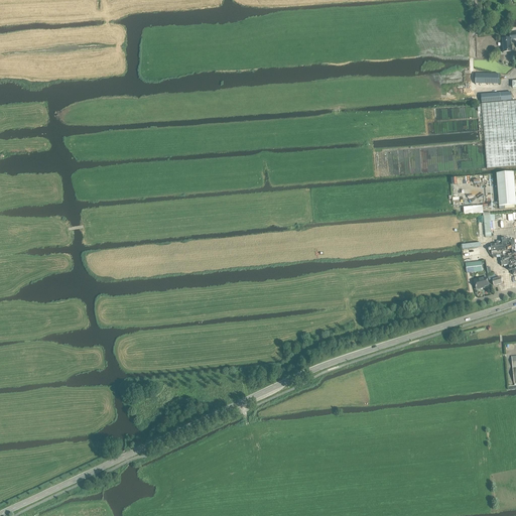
[(503,52),(512,51),(511,45),(511,41),(502,42),(503,46),(502,46),(503,52)]
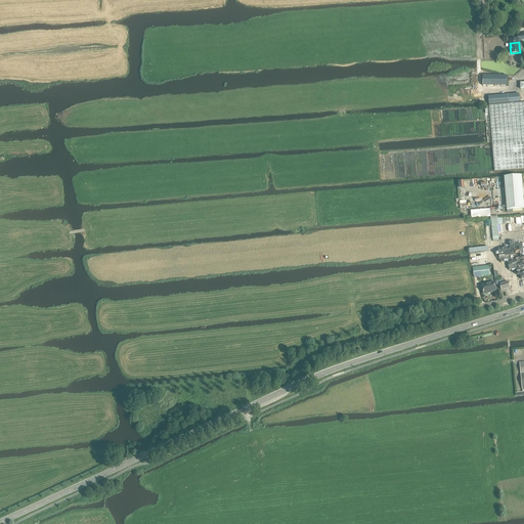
[(508,85),(508,76),(483,76),(482,85),(508,85)]
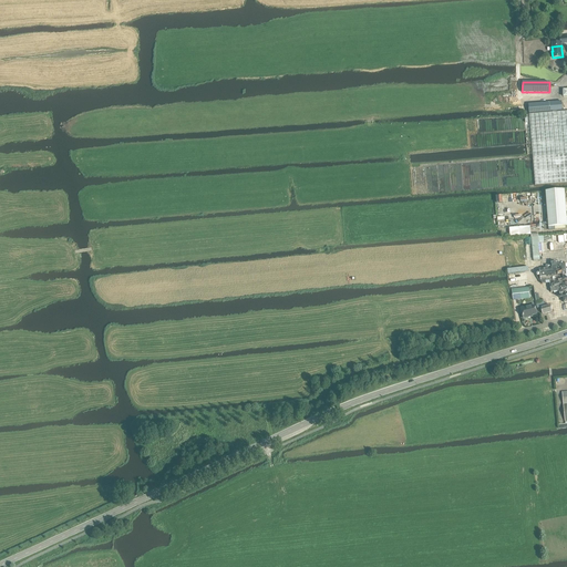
[(562,102),(528,104),(529,113),(553,112),(556,112),(556,111),(563,111),(562,102)]
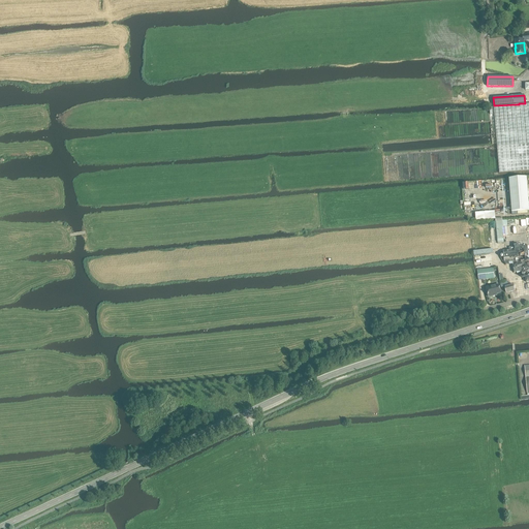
[(528,103),(519,104),(516,104),(494,106),(499,173),(528,169),(528,103)]
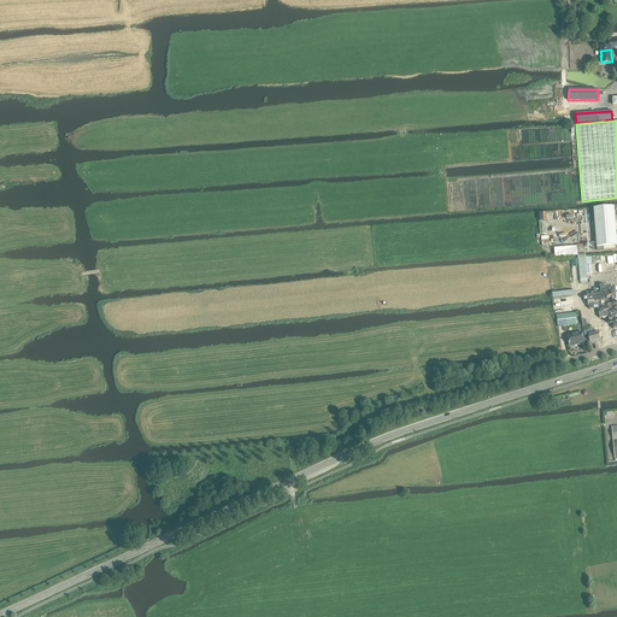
[(616,245),(615,207),(594,209),(597,247),(616,245)]
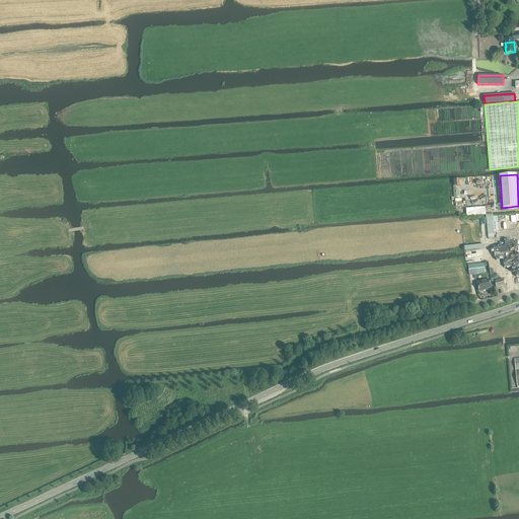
[(486,207),(466,208),(467,215),(487,215),(486,207)]
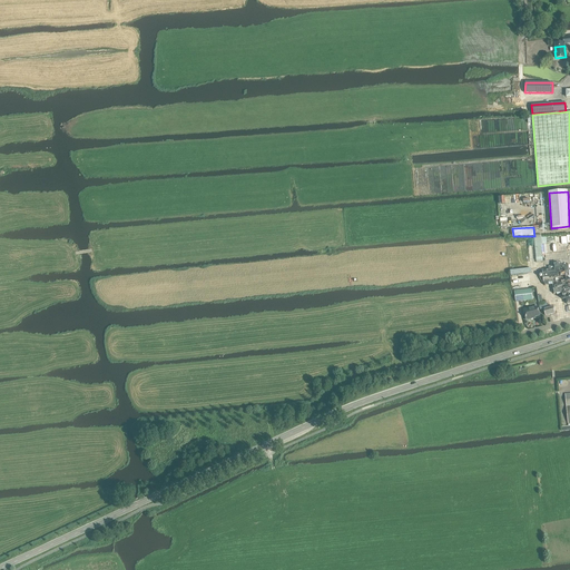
[(547,237),(536,238),(537,263),(542,262),(542,245),(547,245),(547,237)]
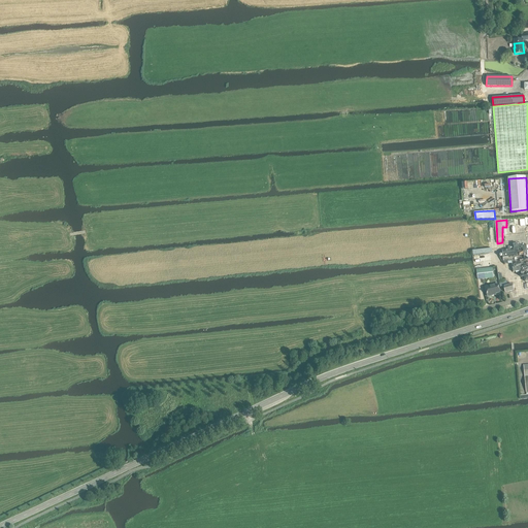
[(527,259),(524,260),(523,248),(516,249),(516,246),(508,246),(508,250),(502,250),(503,262),(507,262),(508,265),(513,264),(513,269),(520,268),(521,277),(525,277),(525,282),(527,281),(527,259)]
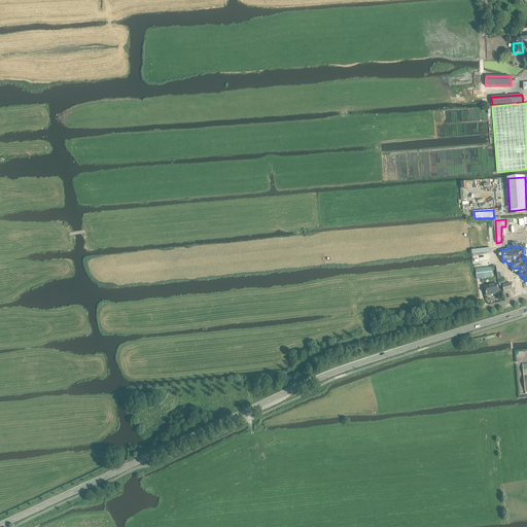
[(477,279),(492,278),(491,268),(476,269),(477,279)]
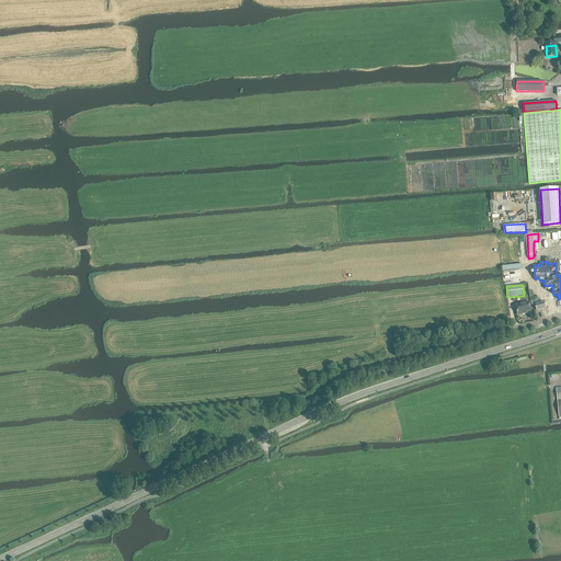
[(531,305),(536,304),(536,305),(535,305),(537,311),(546,308),(544,301),(539,304),(538,300),(537,297),(530,299),(531,305)]
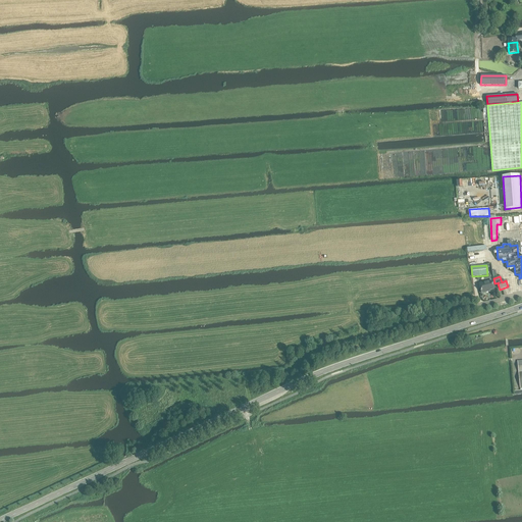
[(487,291),(494,289),(492,281),(480,284),(482,293),(487,292),(487,291)]
